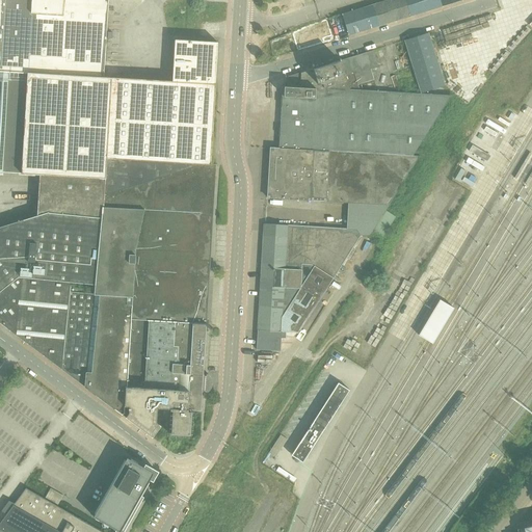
[(0,0),(0,170),(50,174),(48,211),(0,225),(0,320),(152,435),(159,424),(156,422),(157,405),(171,406),(169,433),(192,434),(194,408),(202,408),(203,390),(208,391),(210,390),(211,390),(212,389),(212,387),(213,386),(213,378),(213,377),(212,375),(211,375),(210,374),(209,373),(204,373),(216,164),(211,164),(215,83),(218,42),(175,40),(173,81),(104,77),(108,0),(0,0)]
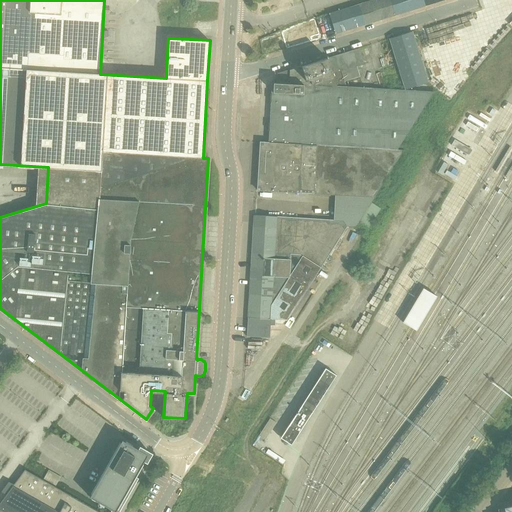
[(391,0),(373,0),(370,1),(376,21),(396,15),(391,0)]
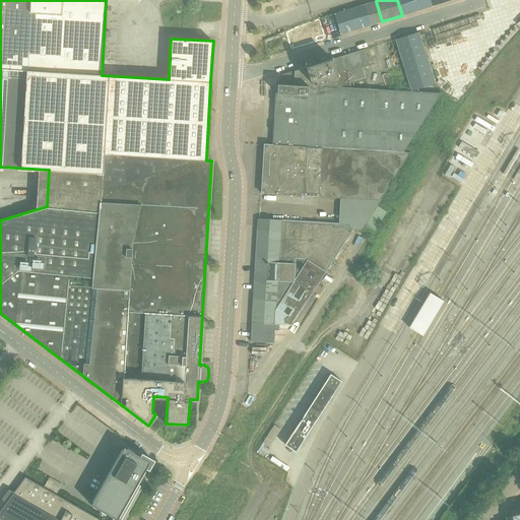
[(429,0),(397,0),(402,15),(432,6),(429,0)]
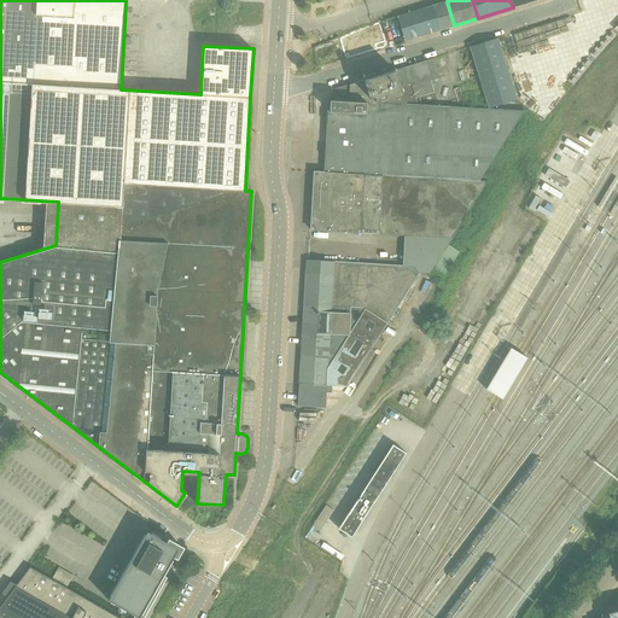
[(202,31),(217,27),(216,25),(228,22),(223,1),(196,7),(202,31)]
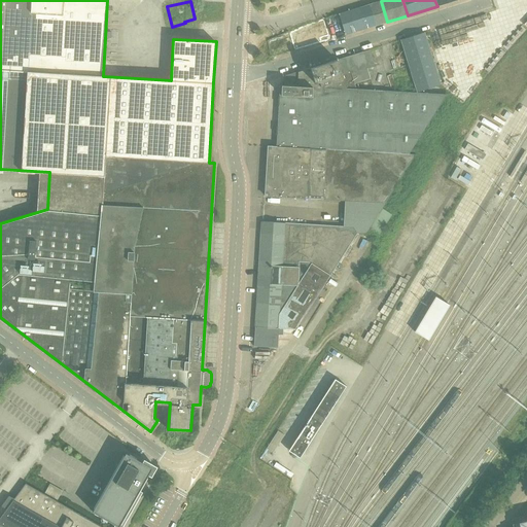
[(381,1),(371,4),(377,25),(387,22),(381,1)]
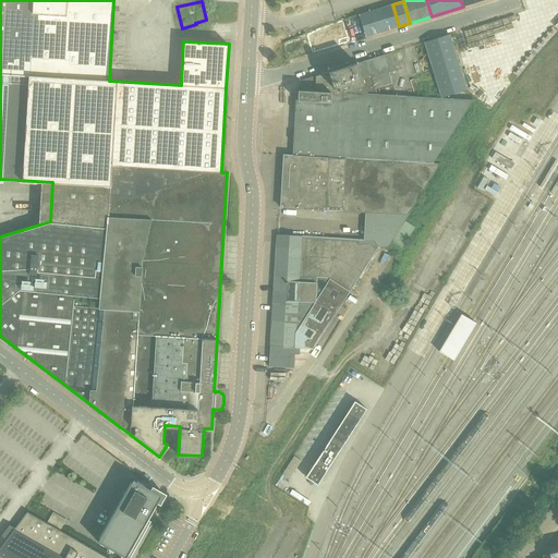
[(392,4),(381,8),(389,29),(399,26),(392,4)]
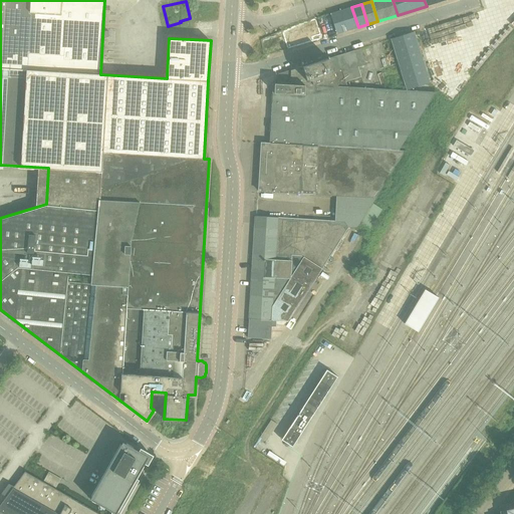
[(358,27),(351,7),(331,14),(337,34),(358,27)]
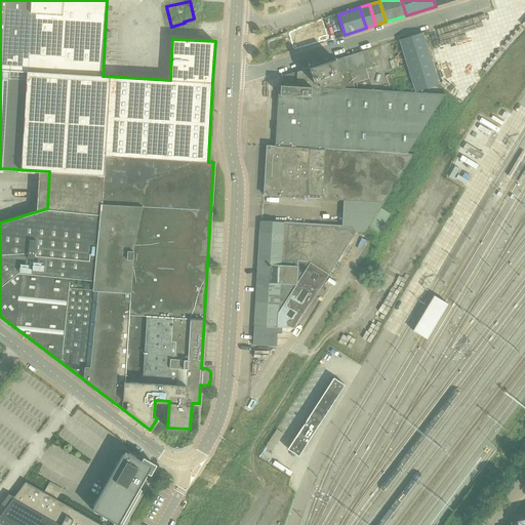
[(329,39),(323,18),(309,24),(288,33),(293,50),(329,39)]
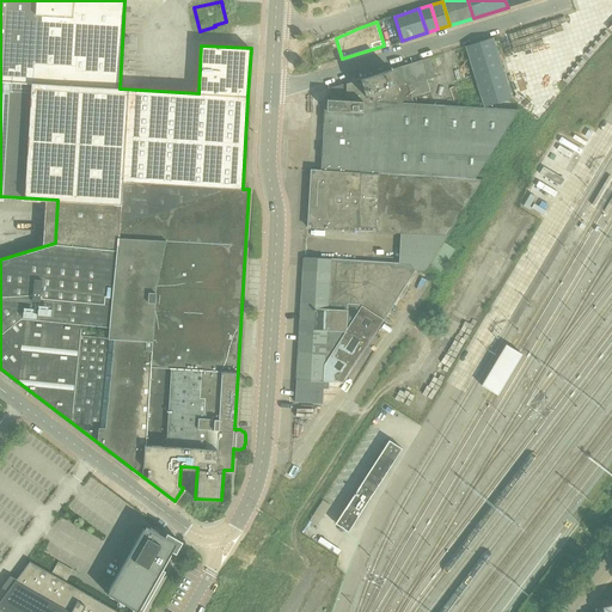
[(494,37),(466,46),(485,108),(512,99),(500,59),(494,37)]
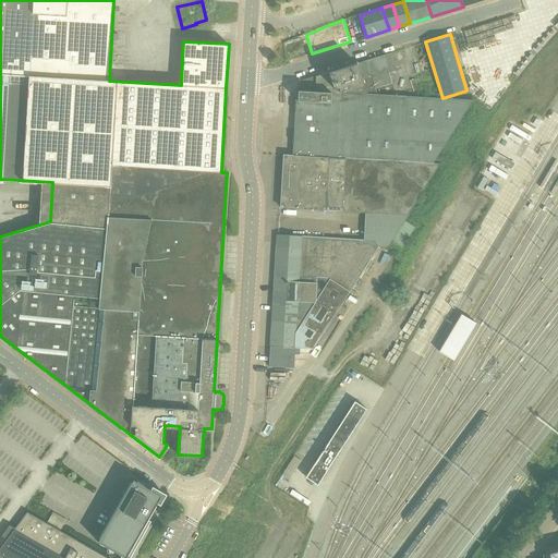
[(524,34),(516,48),(524,53),(532,39),(524,34)]
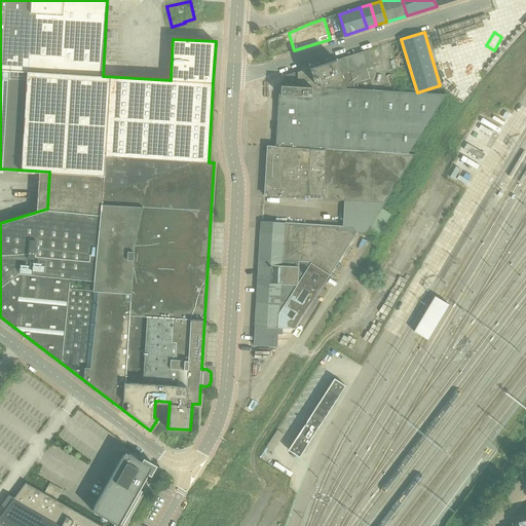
[(463,48),(459,52),(467,61),(472,57),(463,48)]
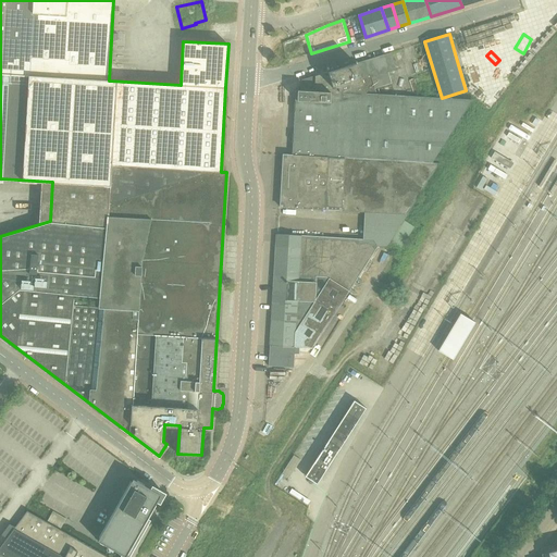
[(392,52),(358,62),(368,94),(378,95),(375,88),(392,83),(388,72),(397,69),(392,52)]
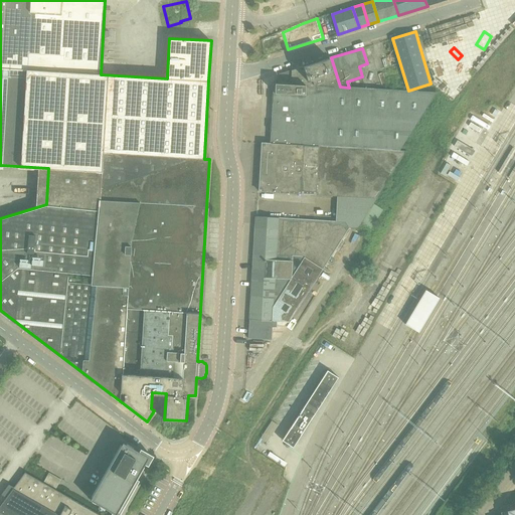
[(293,69),(292,83),(340,87),(331,57),(293,69)]
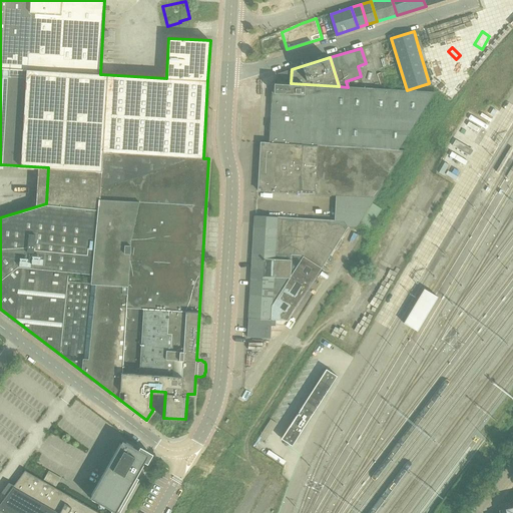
[(279,73),(278,82),(291,83),(292,69),(279,73)]
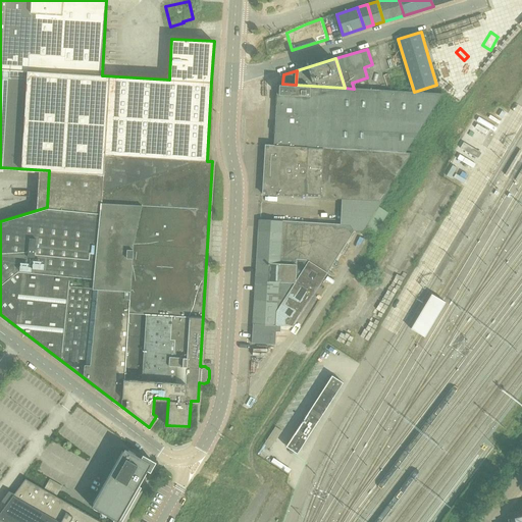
[(342,199),(382,200),(413,153),(406,152),(444,93),(354,89),(345,88),(296,85),(282,84),(282,85),(277,85),(275,135),(275,137),(274,145),(266,145),(266,146),(264,194),(342,199)]
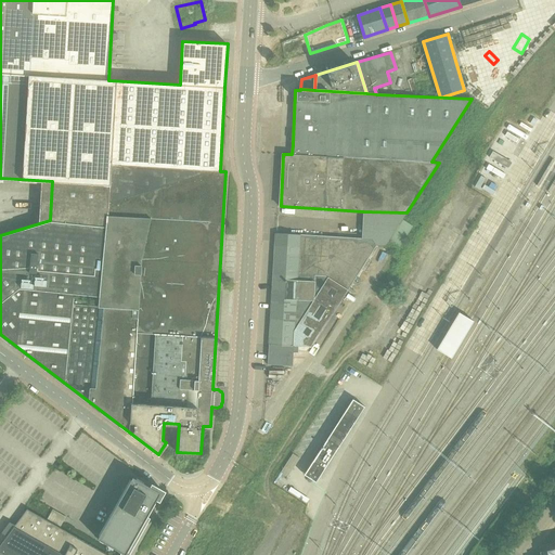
[(482,176),(479,186),(498,193),(501,183),(482,176)]
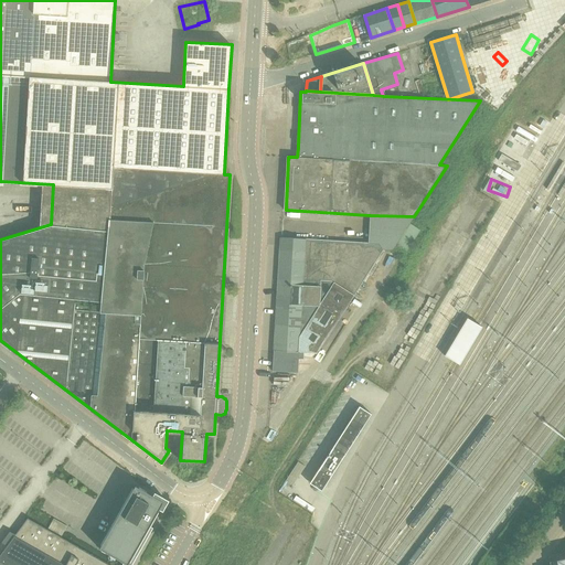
[(288,372),(298,373),(299,371),(299,359),(302,359),(304,352),(310,352),(317,353),(332,329),(336,323),(350,300),(382,249),(377,243),(369,243),(280,238),(280,246),(278,279),(278,285),(274,351),(274,360),(273,366),(273,372),(288,372)]
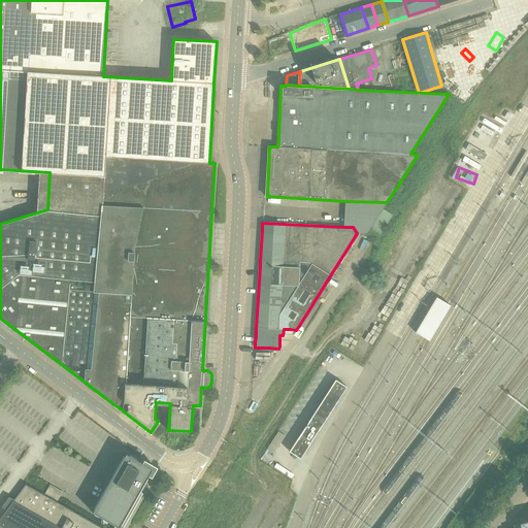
[(423,337),(429,340),(451,305),(444,302),(436,297),(415,332),(423,337)]
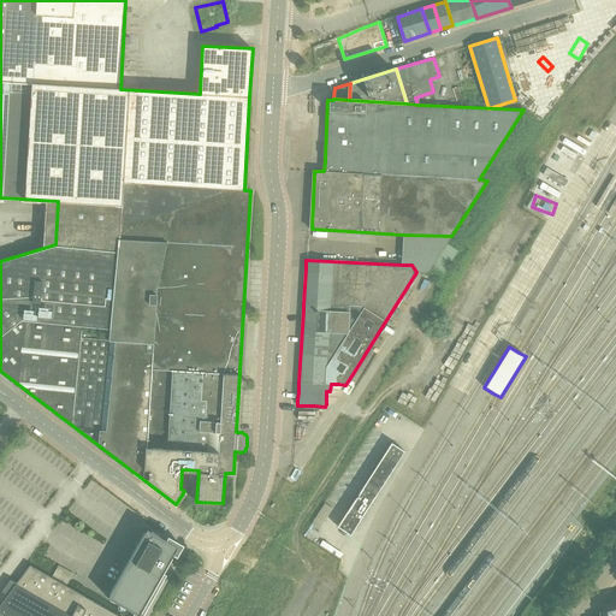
[(404,452),(392,445),(339,528),(351,535),(404,452)]
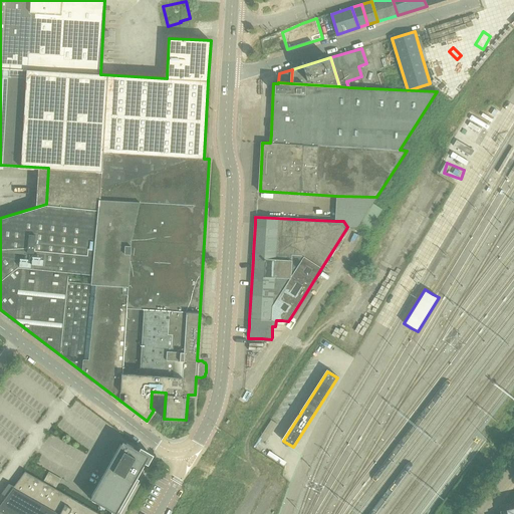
[(123,441),(91,498),(117,513),(147,462),(137,456),(141,450),(123,441)]
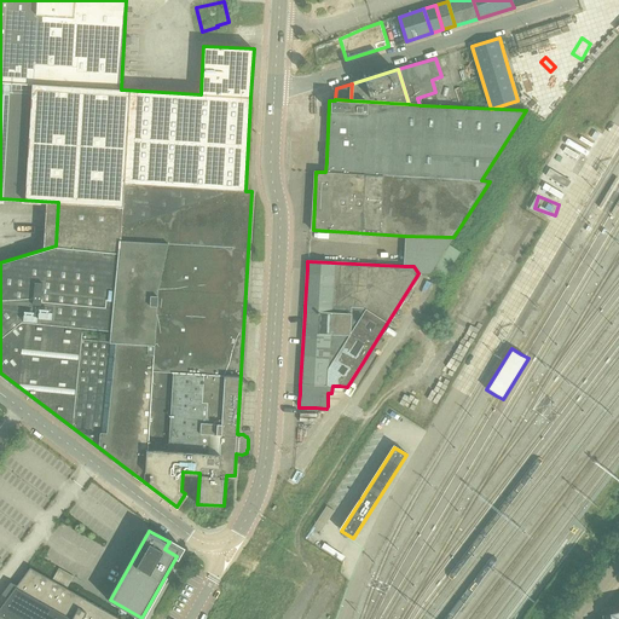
[(53,579),(32,567),(17,588),(0,611),(0,614),(1,615),(0,617),(0,618),(123,618),(73,590),(68,588),(53,579)]
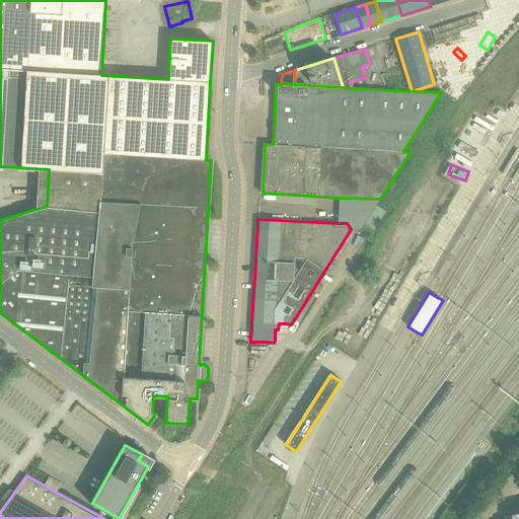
[(50,477),(45,486),(57,493),(62,484),(50,477)]
